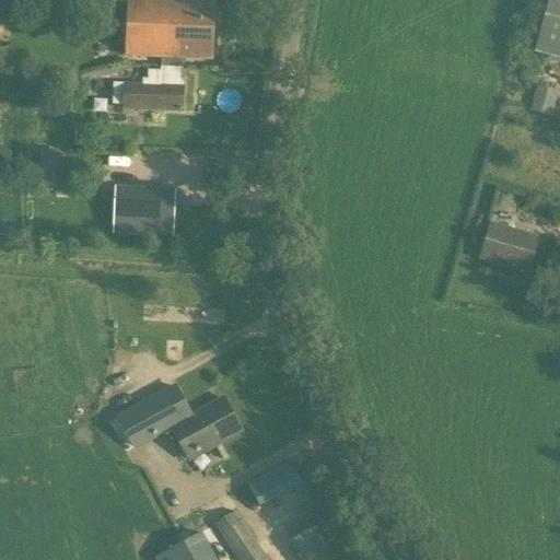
[(128,0),(126,56),(162,58),(185,59),(212,60),(214,3),(139,0),(128,0)]
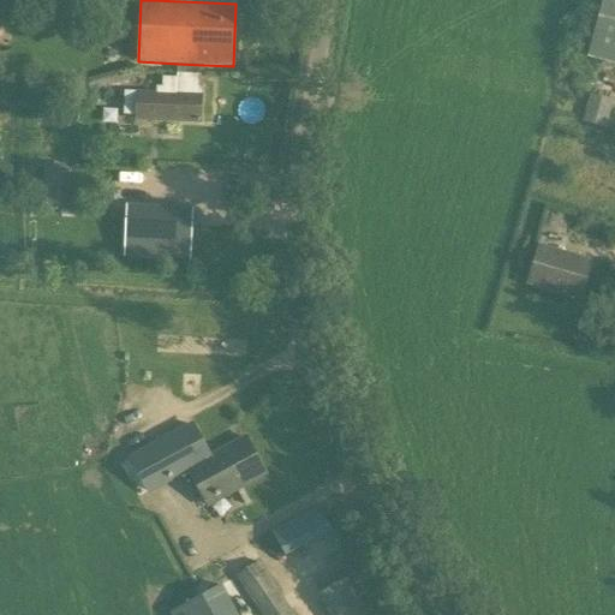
[(614,0),(604,0),(589,57),(614,64),(614,0)]
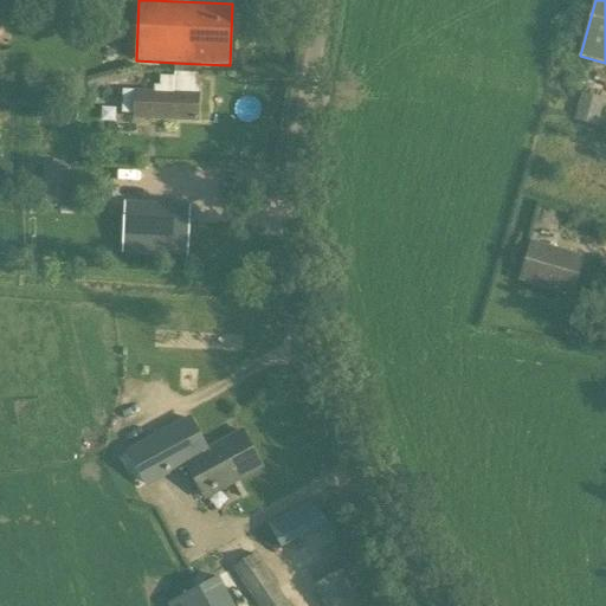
[(199,122),(200,64),(175,63),(174,77),(160,76),(159,86),(154,86),(154,91),(122,90),(121,115),(134,115),(133,120),(199,122)]
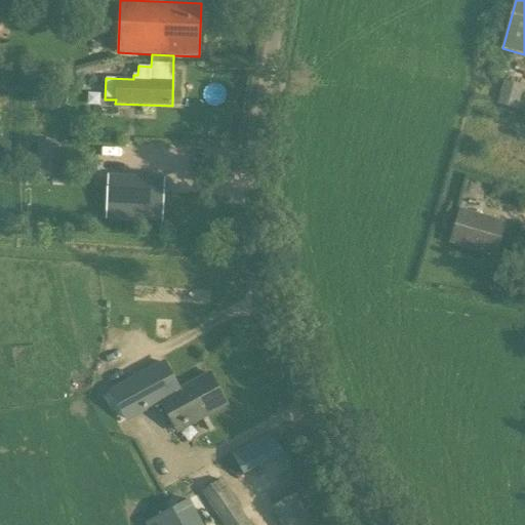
[(524,84),(507,80),(500,103),(520,107),(524,85),(524,84)]
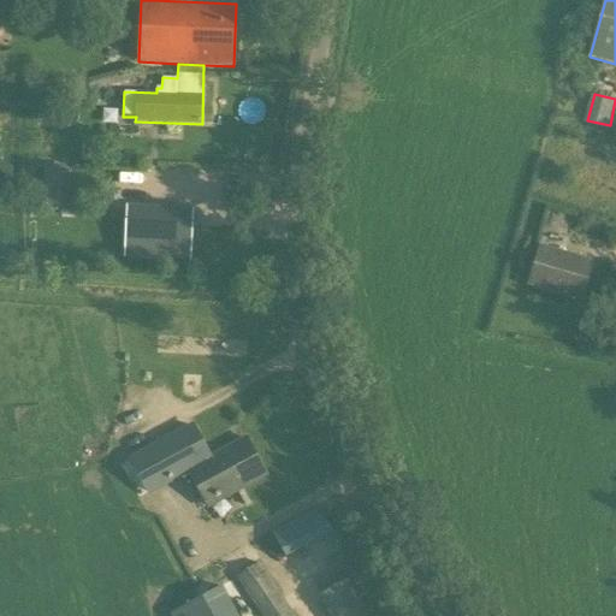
[(65,196),(65,181),(65,169),(65,166),(43,166),(43,194),(39,194),(39,206),(65,206),(65,196)]
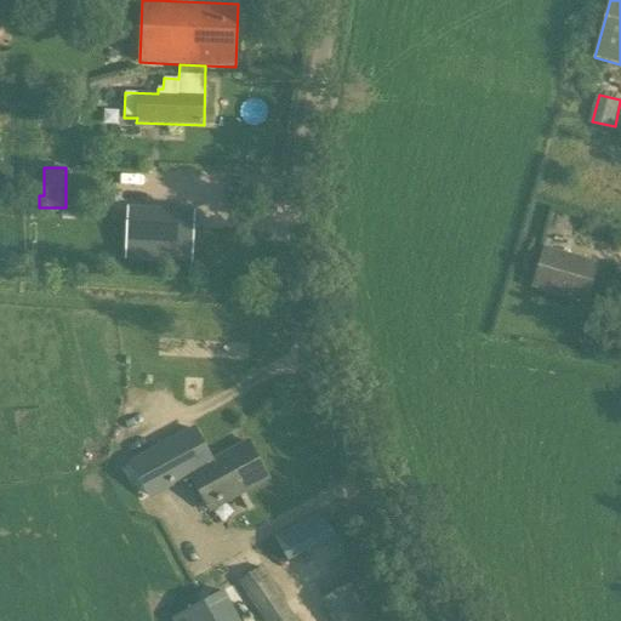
[(125,260),(191,263),(193,214),(127,210),(125,260)]
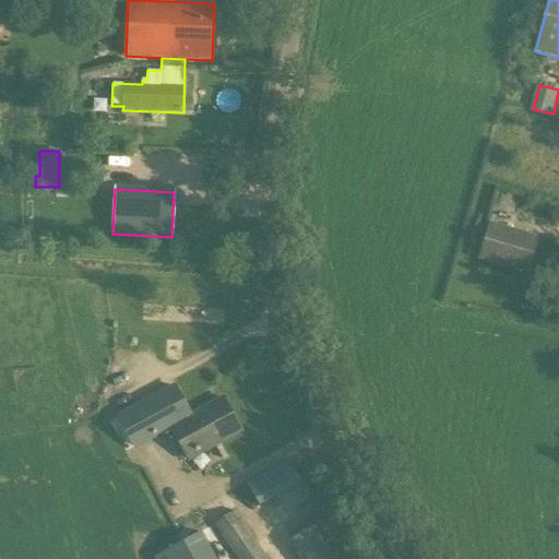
[(526,272),(536,239),(491,225),(480,259),(526,272)]
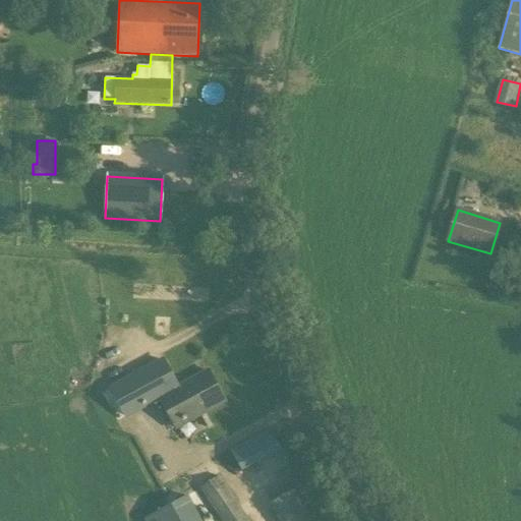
[(180,387),(166,359),(126,381),(141,408),(159,398),(180,387)]
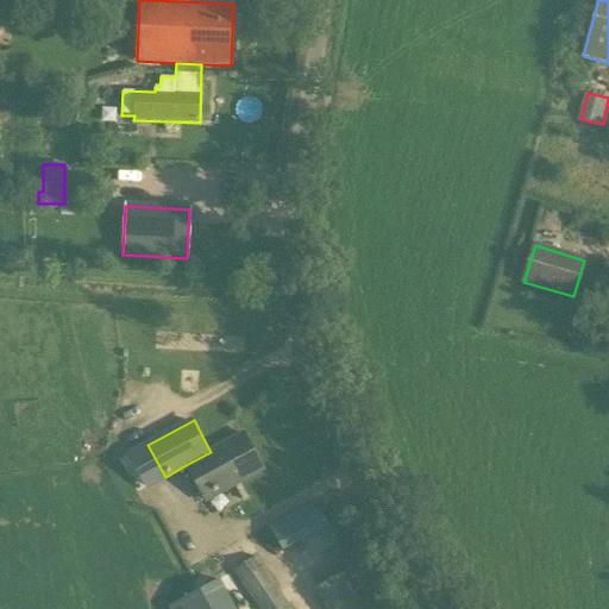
[(206,502),(263,470),(243,434),(211,452),(186,465),(206,502)]
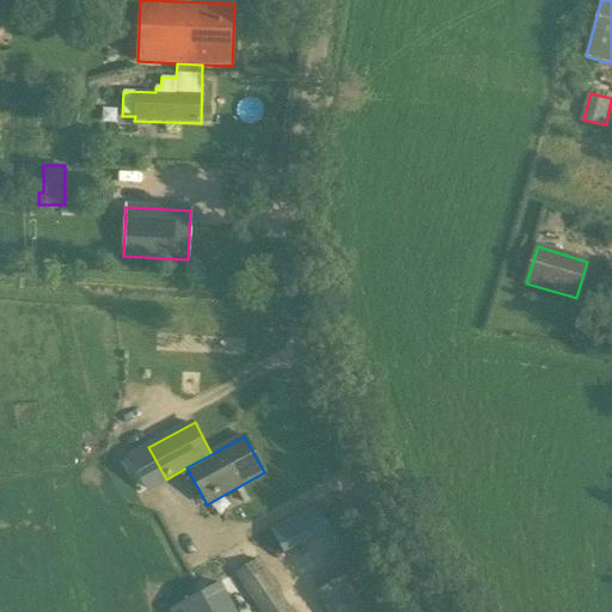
[(328,505),(273,526),(283,552),(338,531),(328,505)]
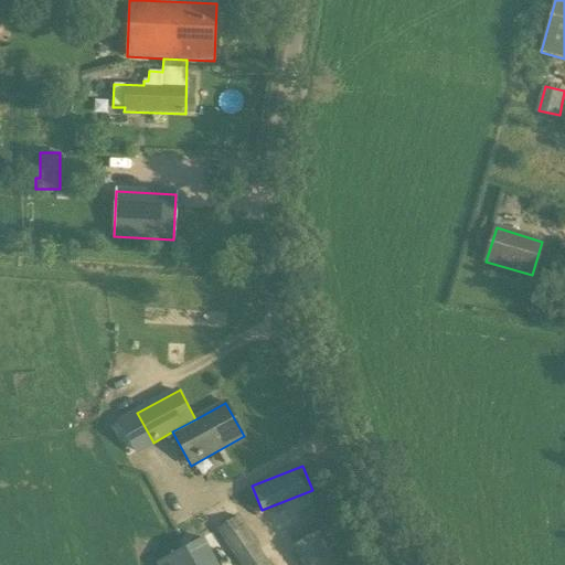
[(240,564),(269,564),(237,516),(216,531),(240,564)]
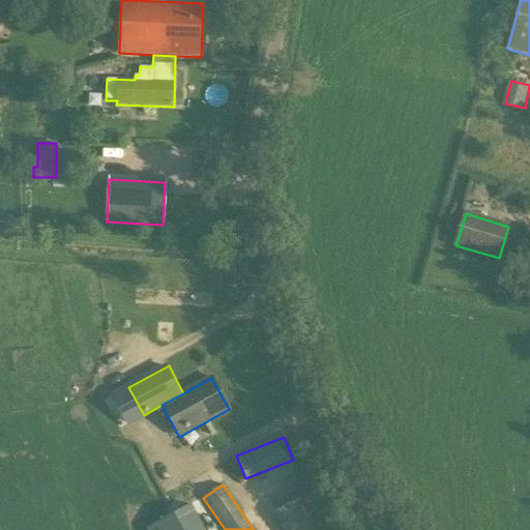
[(284,529),(322,529),(301,497),(273,514),(284,529)]
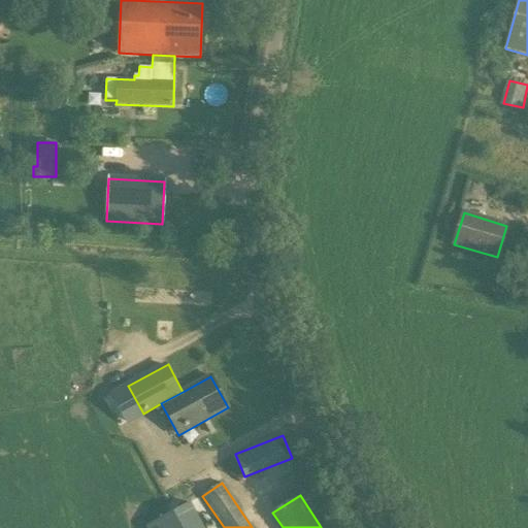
[(201,527),(189,503),(145,527),(201,527)]
